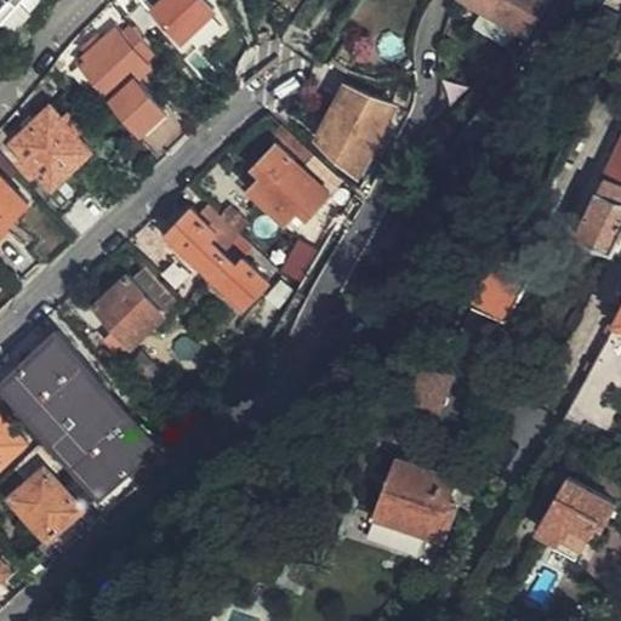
[(0,0),(0,18),(17,0),(0,0)]
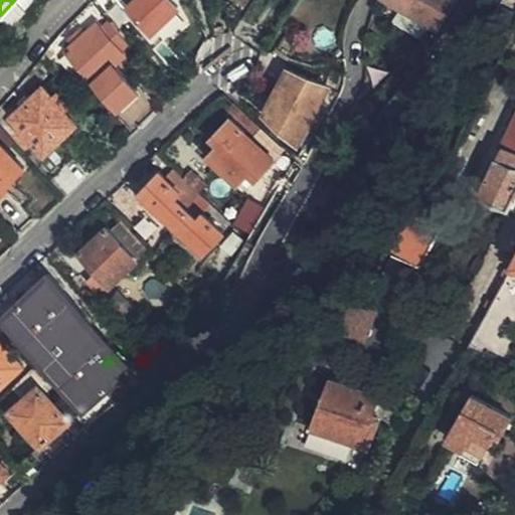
[(17,0),(14,0),(0,15),(0,17),(11,27),(12,26),(29,8),(35,0),(26,0),(22,5),(17,0)]
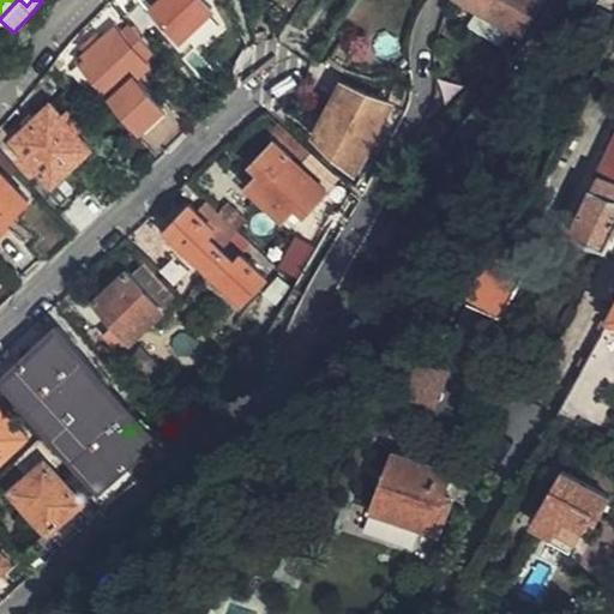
[(179,35),(209,7),(203,0),(158,0),(151,6),(179,35)]
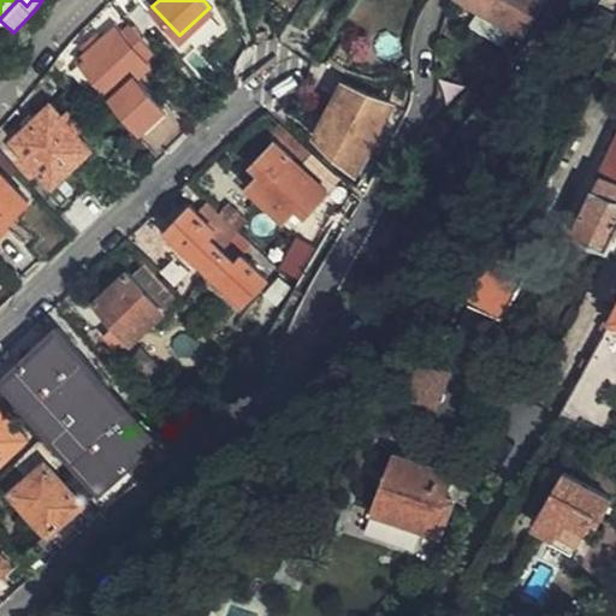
[(467,0),(519,33),(539,0),(467,0)]
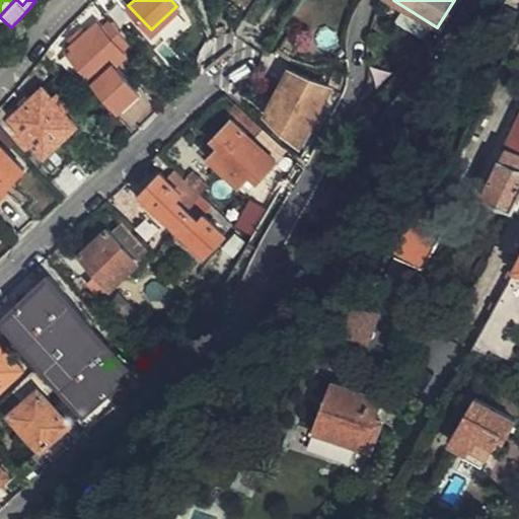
[(36,12),(29,8),(12,26),(14,36),(36,12)]
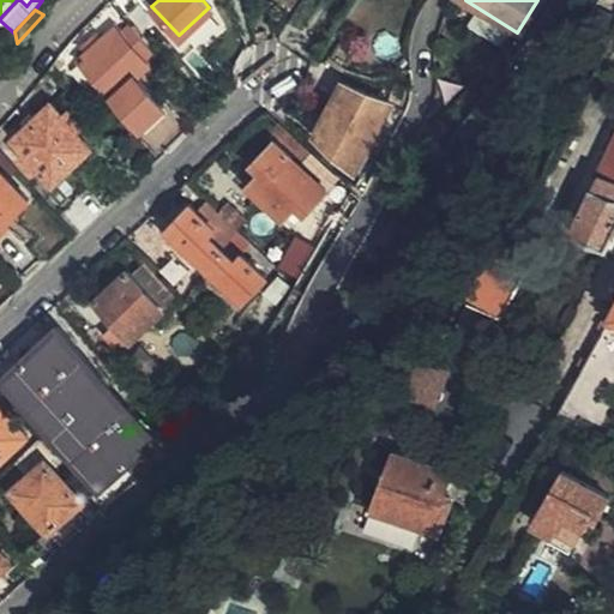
[(143,62),(113,29),(98,41),(91,32),(82,40),(88,48),(82,55),(112,91),(143,62)]
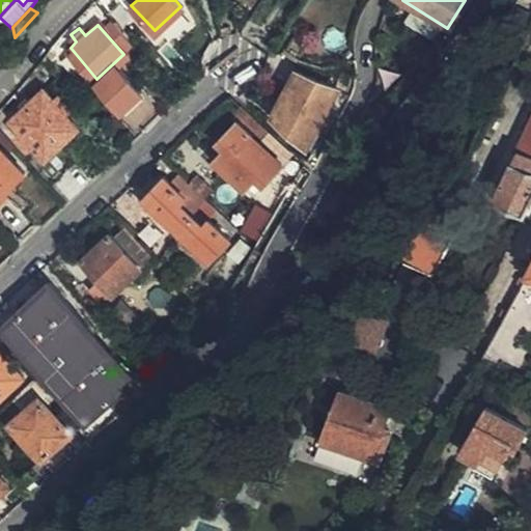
[(279,52),(292,62),(298,55),(306,40),(292,31),(279,52)]
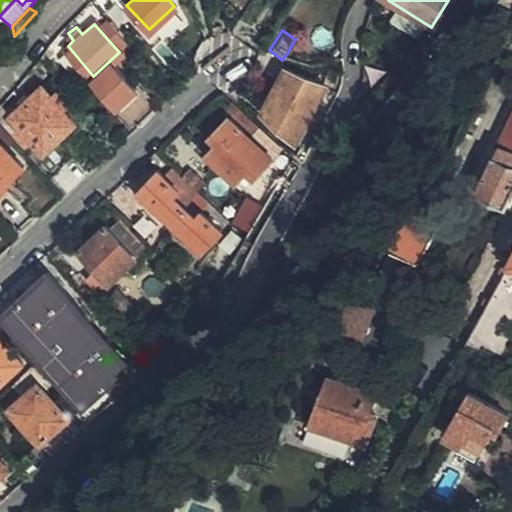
[(307,112),(321,86),(311,81),(283,69),(280,76),(267,106),(262,116),(271,124),(292,143),(307,112)]
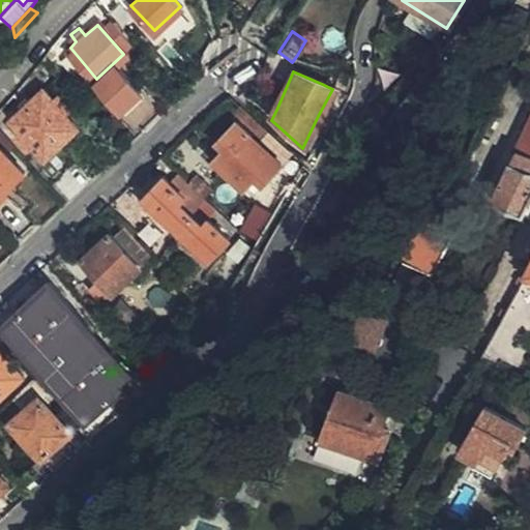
[(31,101),(69,136),(82,120),(67,107),(69,105),(59,93),(56,96),(45,87),(31,101)]
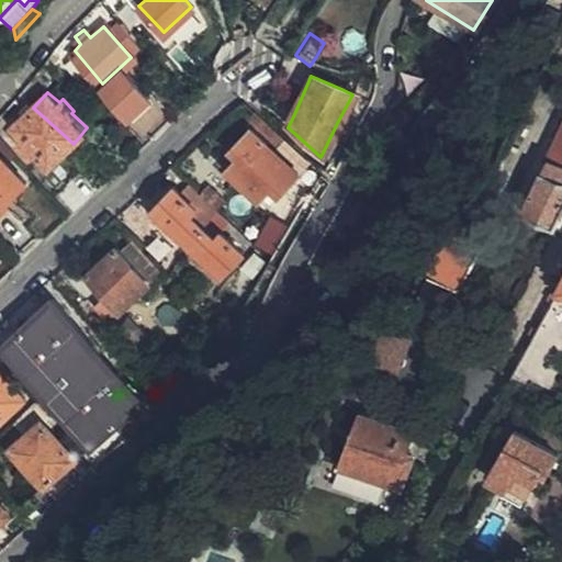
[(146,135),(169,114),(156,101),(133,122),(146,135)]
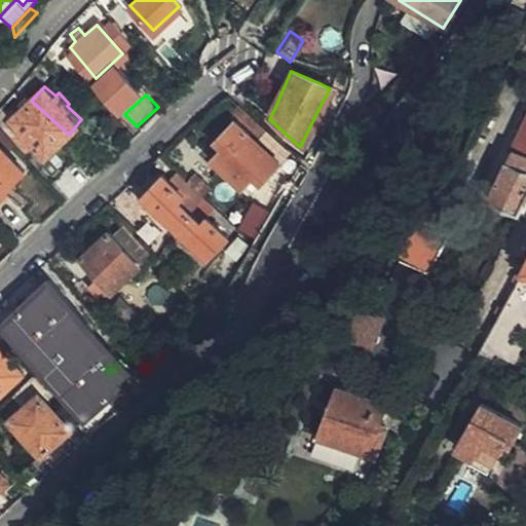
[(53,153),(69,135),(31,101),(15,119),(27,130),(24,134),(35,144),(38,141),(53,153)]
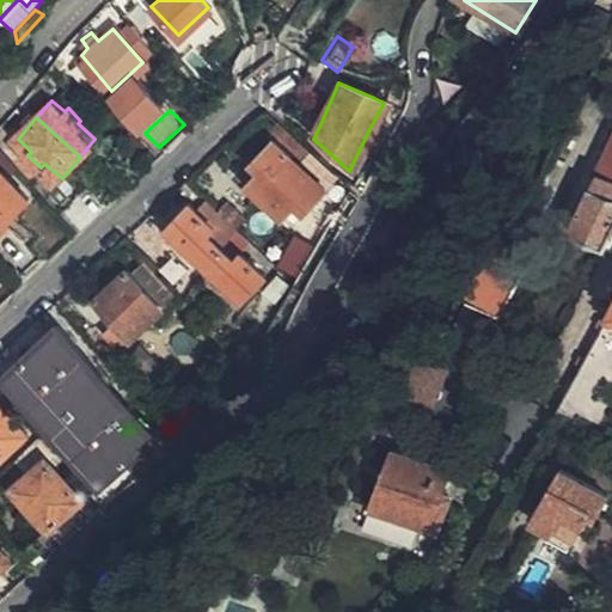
[(570,232),(605,249),(611,234),(611,136),(599,164),(568,228),(570,232)]
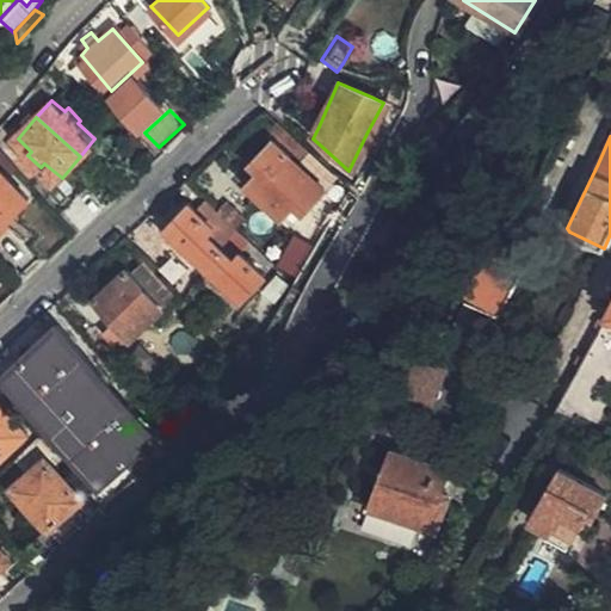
[(266,199),(297,167),(287,158),(289,155),(272,139),(259,154),(272,167),(254,187),(266,199)]
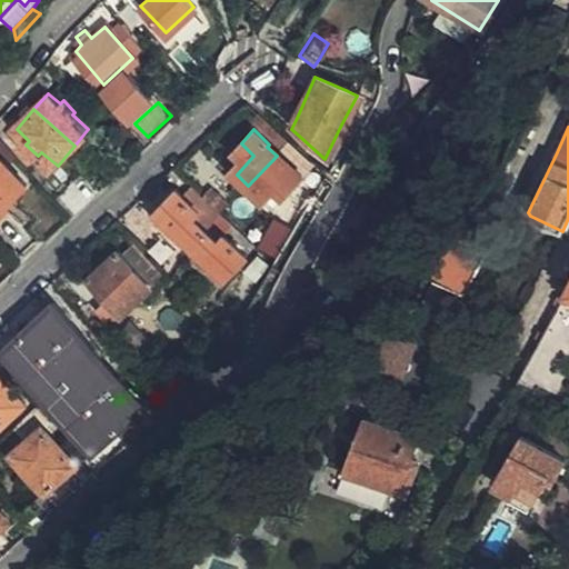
[(282,161),(277,156),(248,186),(262,199),(281,180),(288,187),(300,173),(286,158),(282,161)]
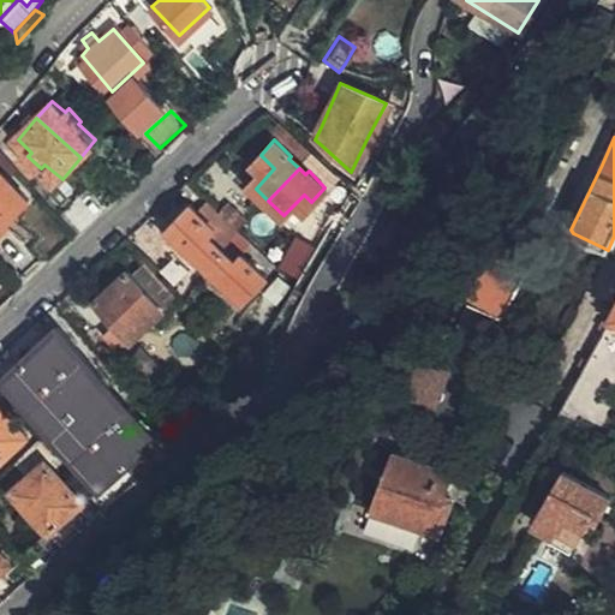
[(31,197),(0,169),(0,234),(12,224),(10,221),(31,197)]
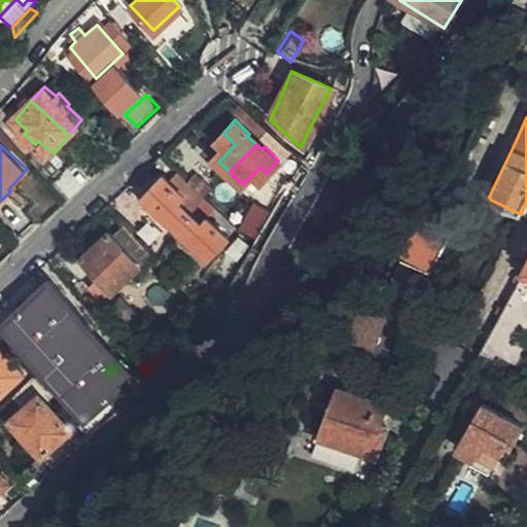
[(178,232),(191,215),(179,204),(185,197),(164,176),(141,201),(153,214),(157,211),(178,232)]
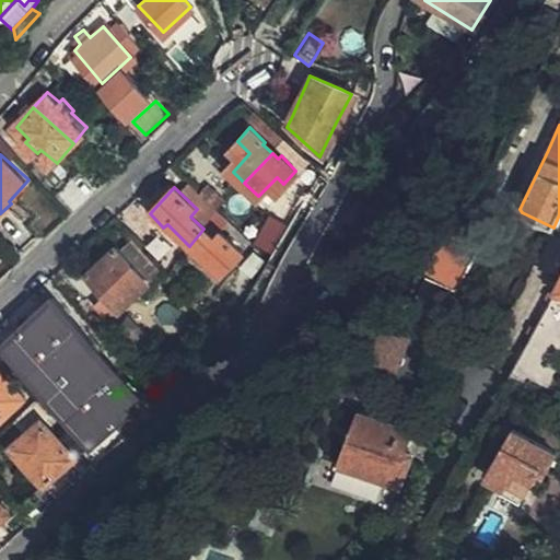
[(454,287),(479,234),(469,230),(452,221),(448,226),(426,272),(454,287)]
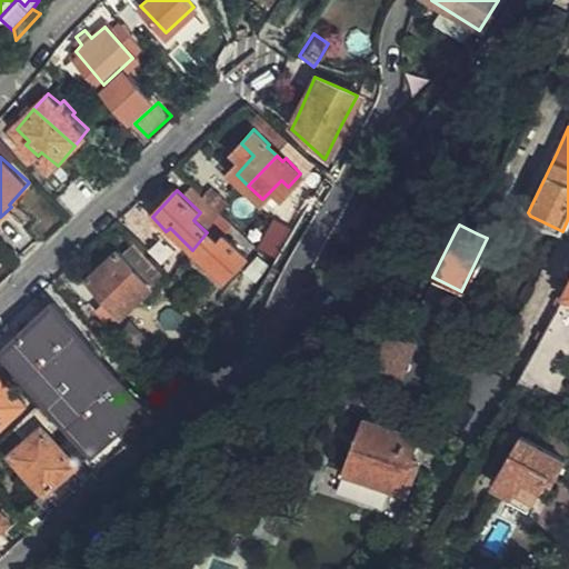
[(220,245),(207,232),(192,250),(212,270),(210,272),(222,286),(248,259),(227,238),(220,245)]
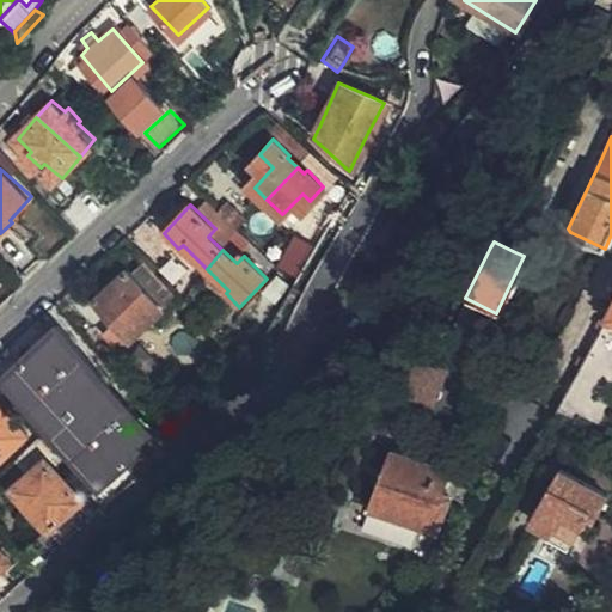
[(160,307),(128,269),(97,295),(116,318),(104,330),(118,347),(160,307)]
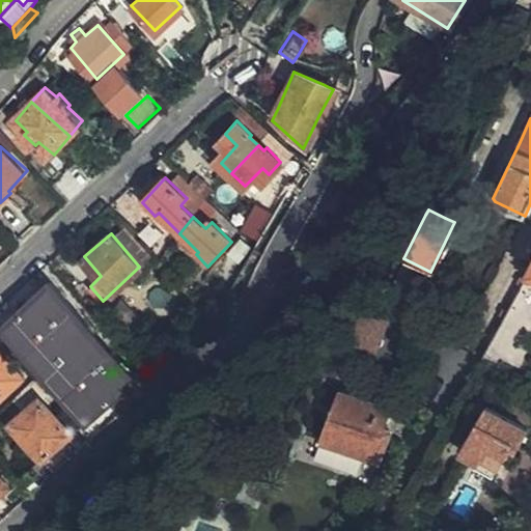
[(482,354),(519,371),(530,348),(530,264),(522,282),(482,354)]
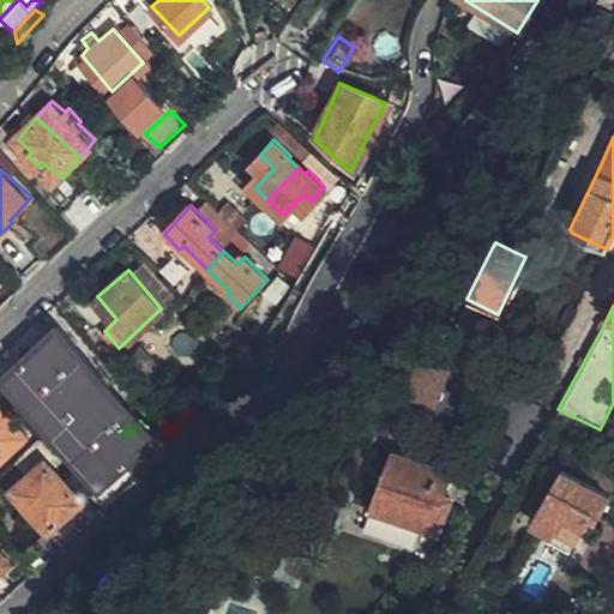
[(152,438),(60,326),(31,350),(5,374),(98,483),(124,462),(152,438)]
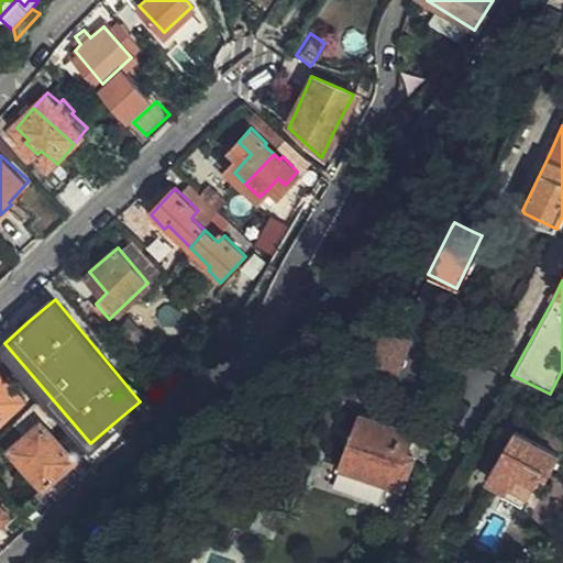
[(387,323),(376,360),(405,368),(417,332),(387,323)]
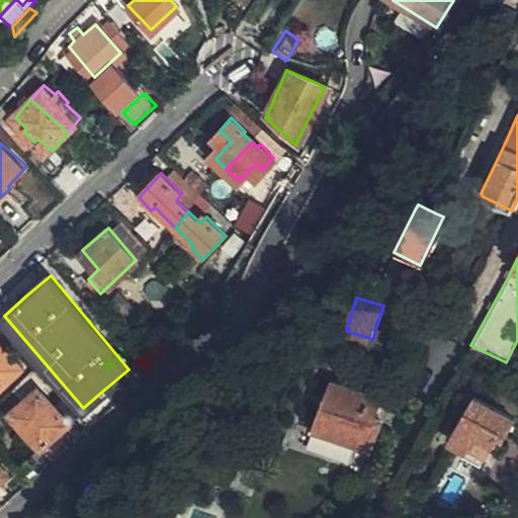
[(0,389),(21,370),(0,345),(0,389)]
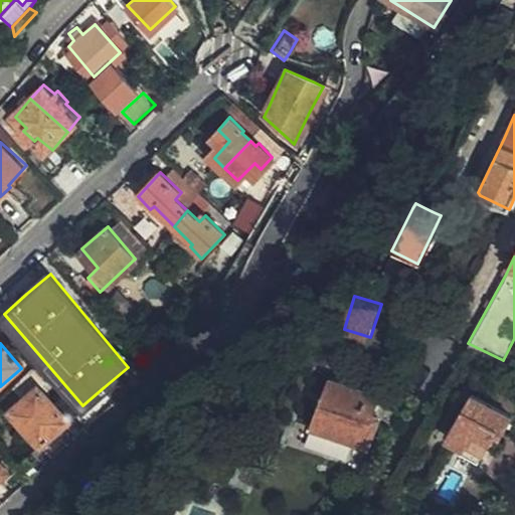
[(374,408),(380,392),(331,373),(322,396),(311,423),(360,442),(371,446),(378,424),(370,420),(374,408)]
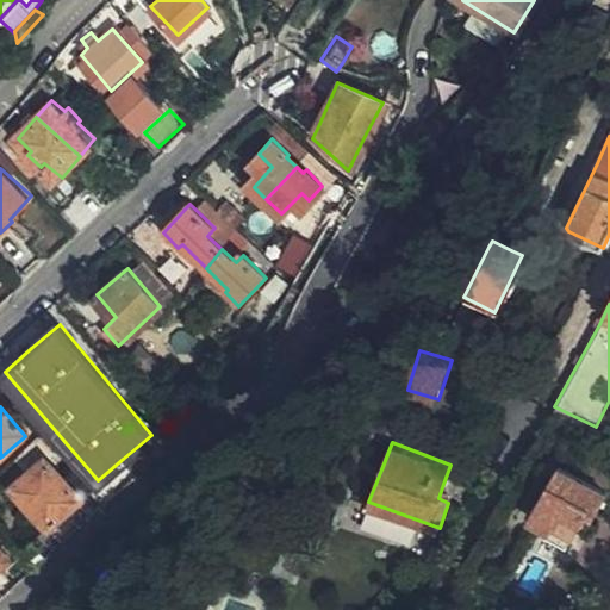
[(17,551),(31,567),(94,511),(45,454),(13,484),(47,526),(17,551)]
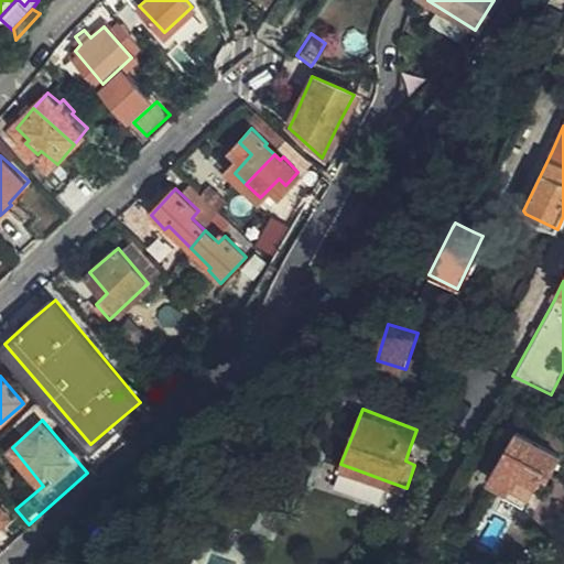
[(551,479),(561,457),(513,433),(492,474),(488,484),(522,500),(537,507),(551,479)]
